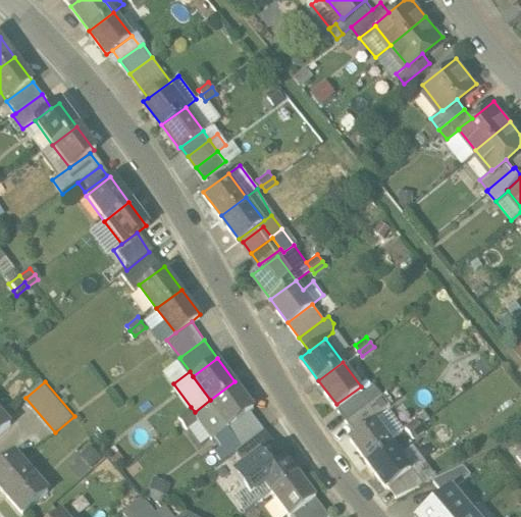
[(254,406),(235,381),(210,400),(228,424),(250,408),(254,406)]
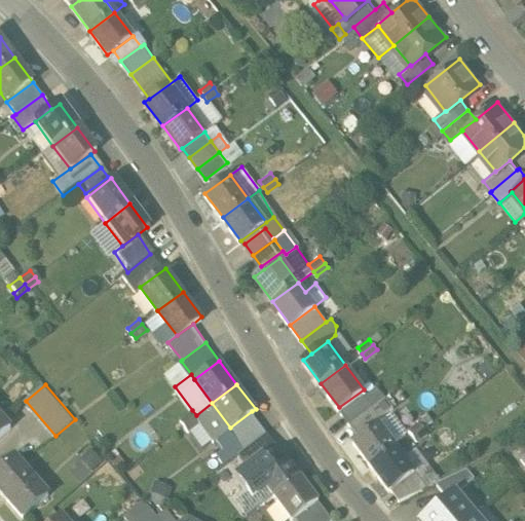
[(375,385),(363,395),(371,406),(383,397),(375,385)]
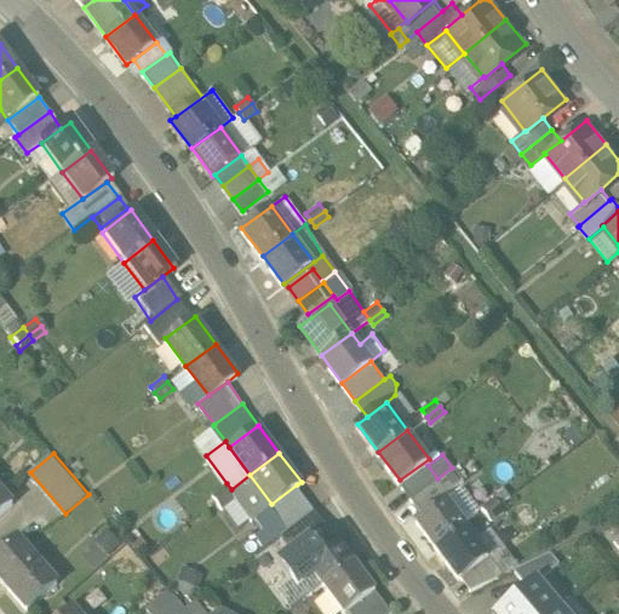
[(437,478),(428,465),(401,485),(411,498),(437,478)]
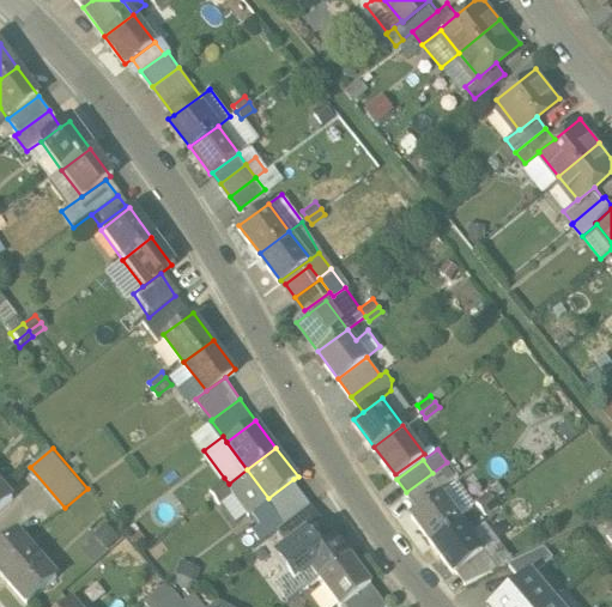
[(447,462),(432,473),(442,484),(458,473),(448,461),(447,462)]
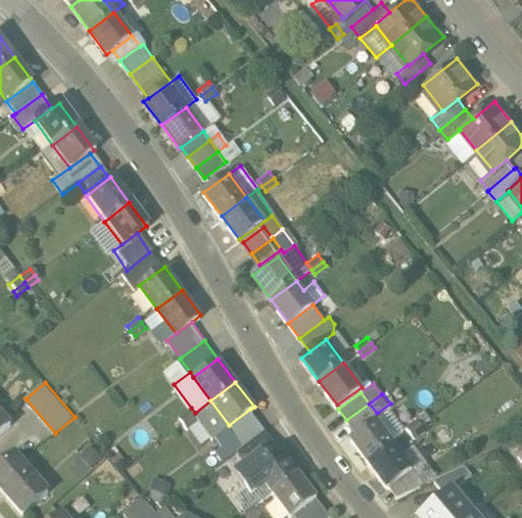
[(210,401),(195,413),(199,418),(214,437),(229,425),(210,401)]
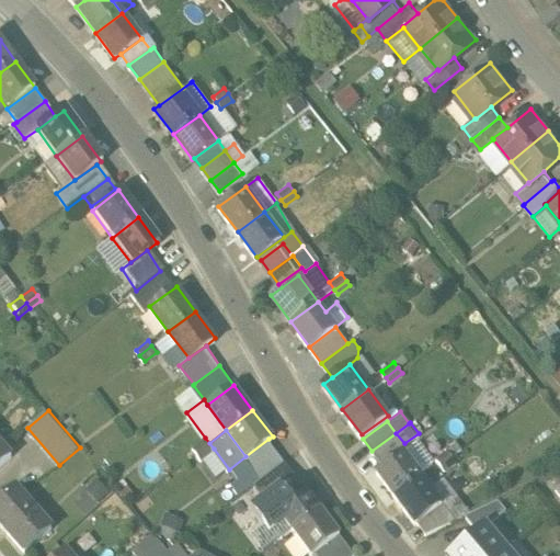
[(396,433),(372,451),(380,462),(404,443),(396,433)]
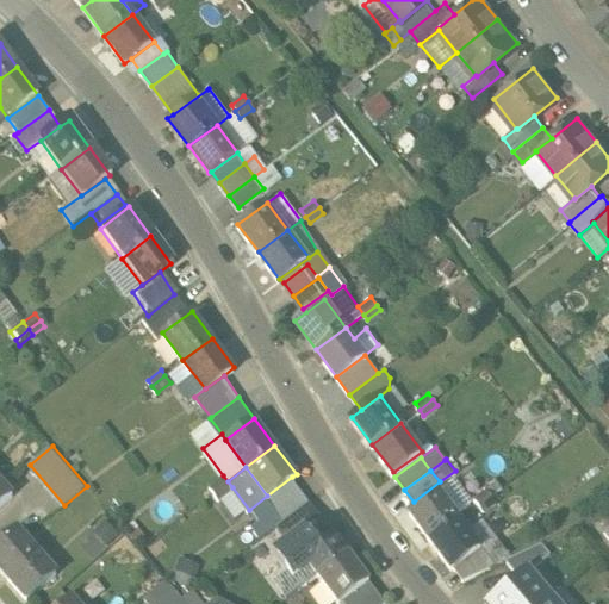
[(228,481),(223,475),(209,486),(218,498),(232,487),(228,481)]
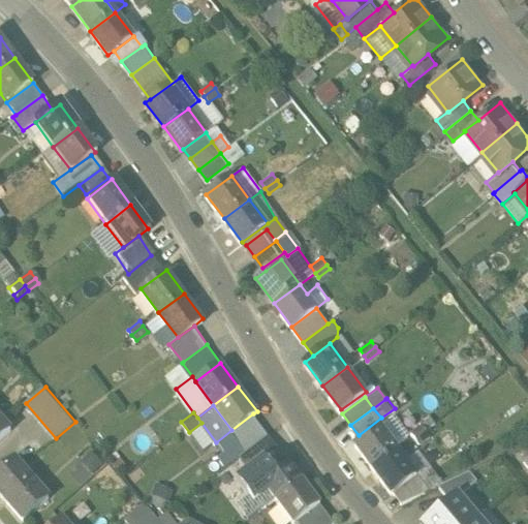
[(269,434),(253,413),(231,430),(247,451),(269,434)]
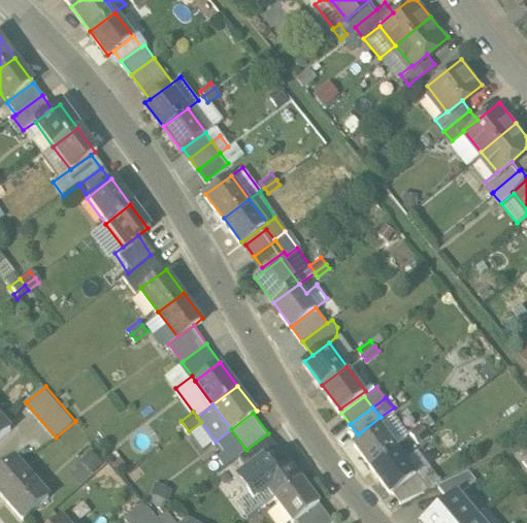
[(0,415),(0,437),(11,428),(0,415)]
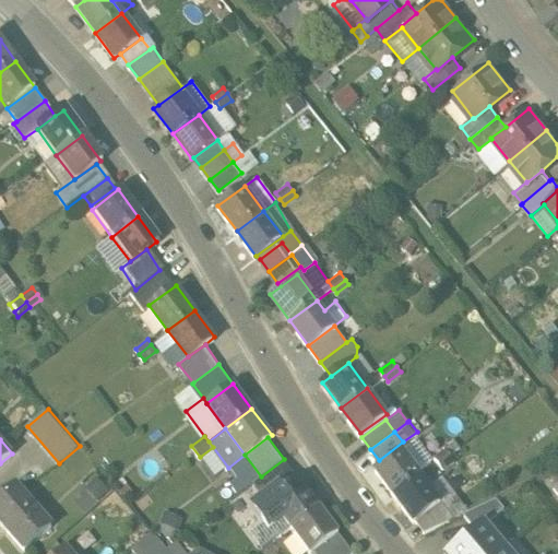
[(413,440),(403,448),(422,474),(432,467),(413,440)]
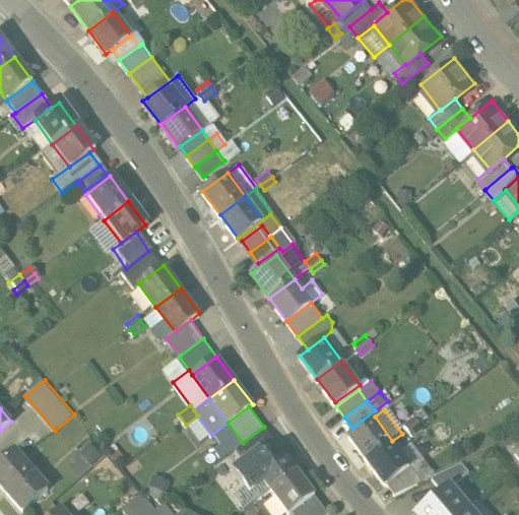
[(414,415),(404,424),(408,429),(419,421),(414,415)]
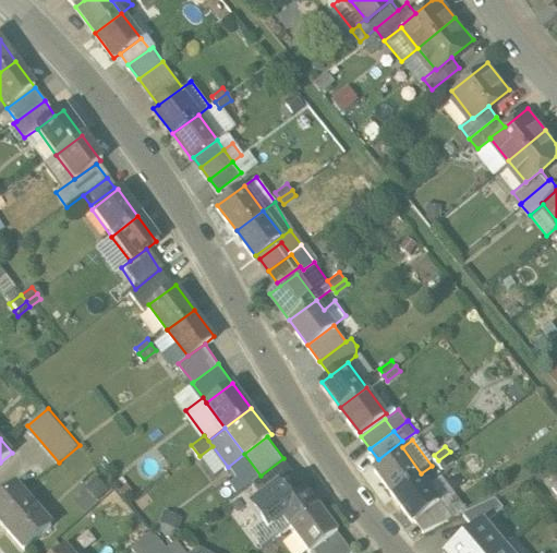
[(402,447),(375,468),(395,493),(421,473),(402,447)]
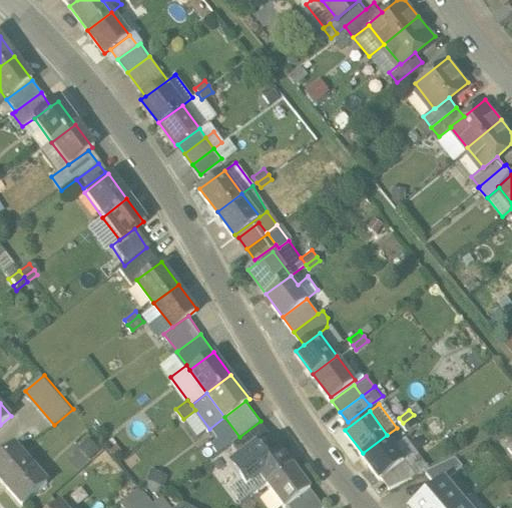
[(414,415),(403,423),(406,428),(417,420),(414,415)]
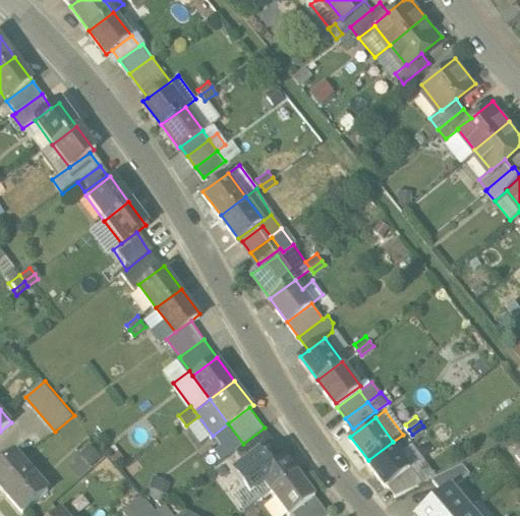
[(265,427),(243,444),(251,454),(273,439),(265,427)]
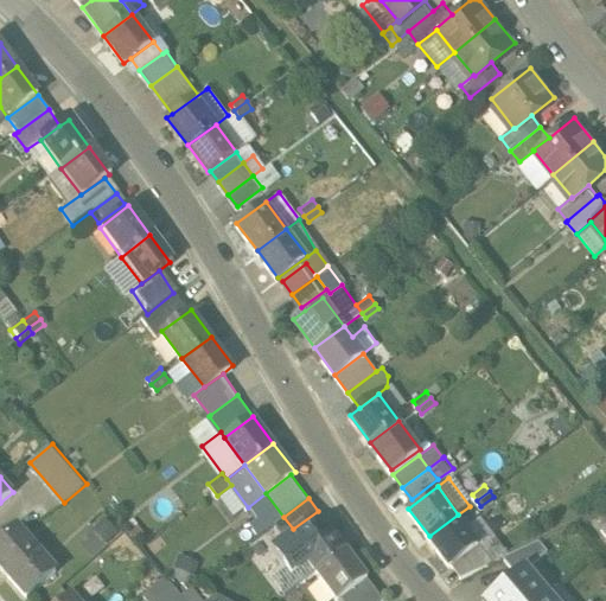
[(466,526),(458,515),(429,536),(450,563),(451,563),(478,543),(466,526)]
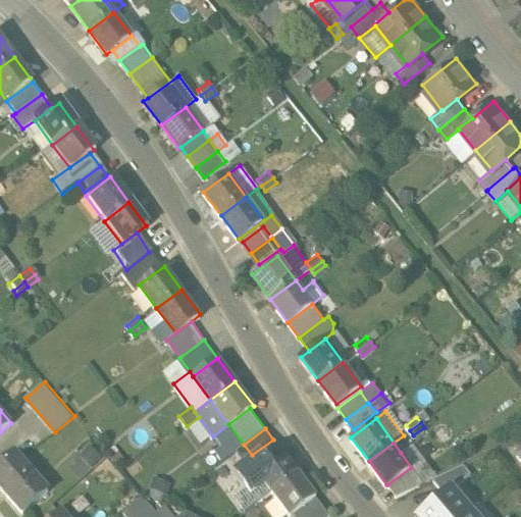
[(412,444),(401,453),(411,467),(422,482),(432,478),(436,476),(412,444)]
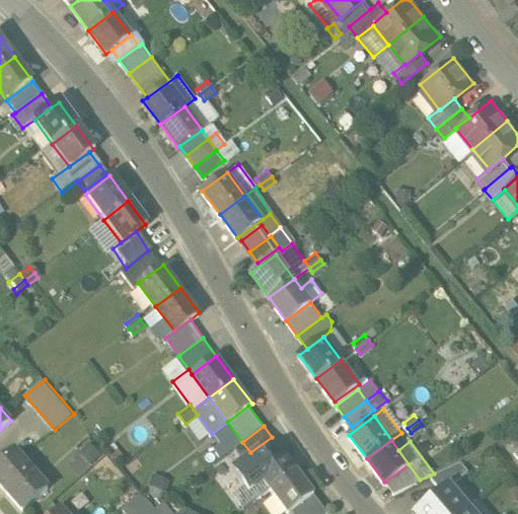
[(50,489),(16,450),(0,463),(0,481),(24,510),(50,489)]
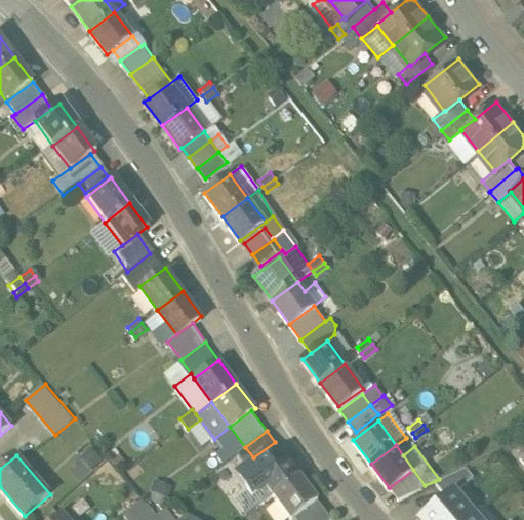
[(293,480),(276,455),(251,475),(269,498),(293,480)]
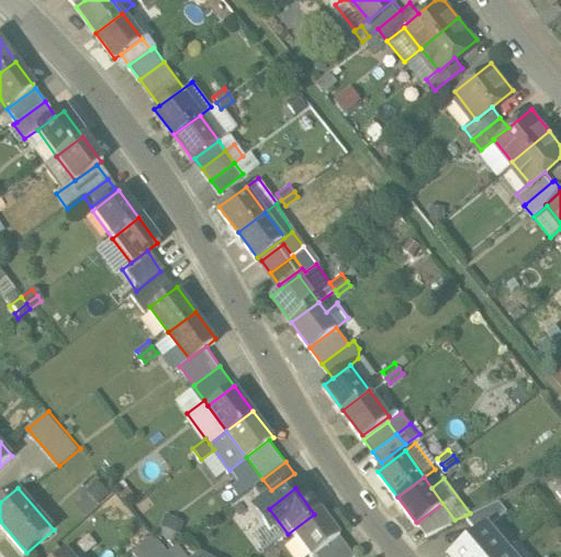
[(470,513),(466,515),(479,531),(486,523),(489,525),(506,509),(498,500),(470,513)]
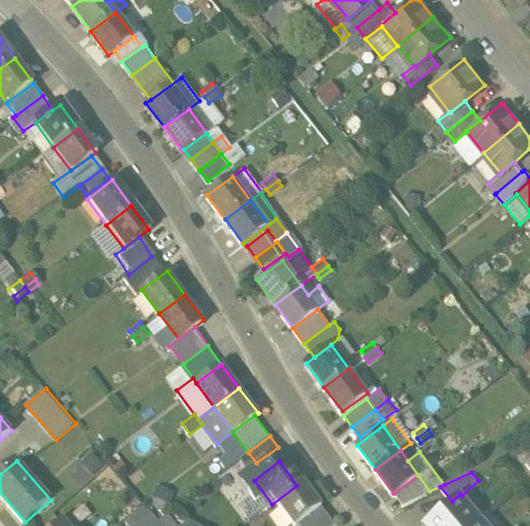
[(418,475),(394,493),(402,503),(429,491),(418,475)]
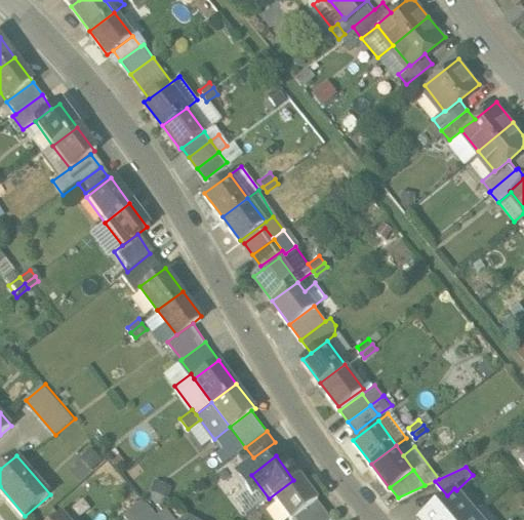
[(256,509),(269,498),(251,475),(238,484),(256,509)]
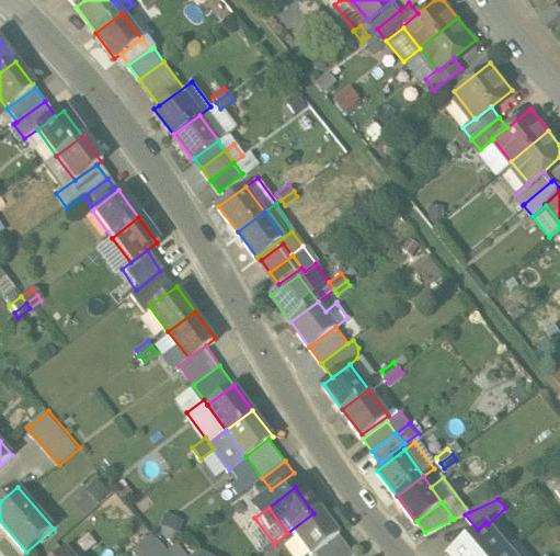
[(313,513),(287,533),(304,555),(310,555),(333,540),(313,513)]
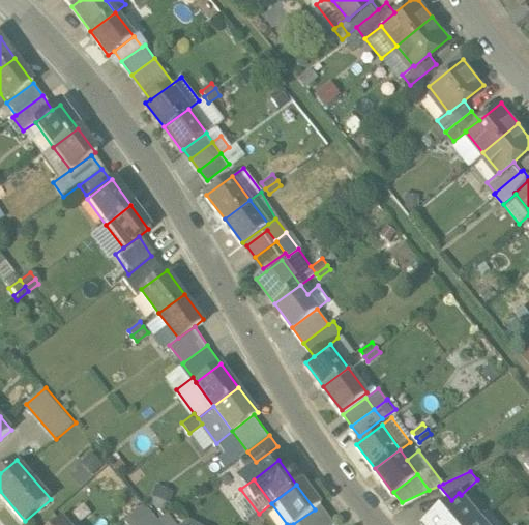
[(461,495),(459,493),(451,500),(421,524),(469,524),(479,517),(461,495)]
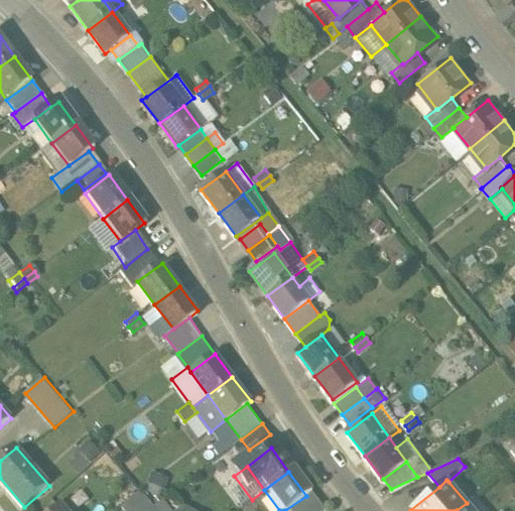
[(159,510),(140,489),(122,504),(127,510),(159,510)]
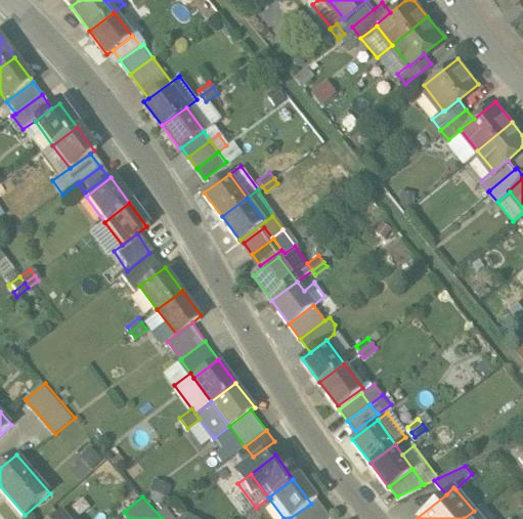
[(322,518),(311,504),(290,518),(322,518)]
